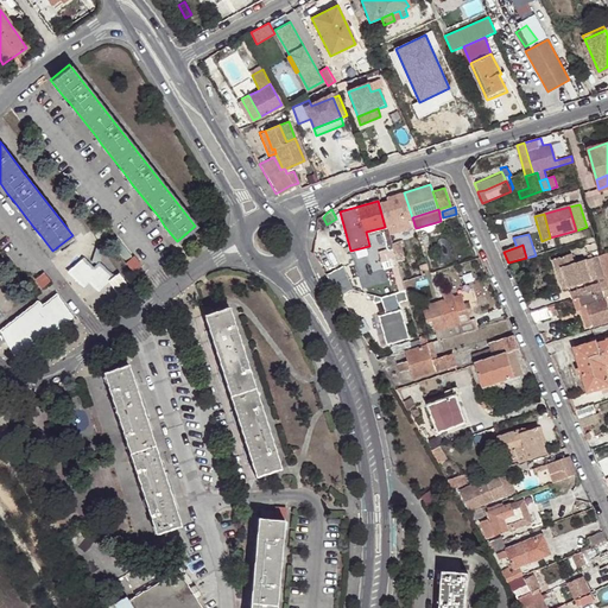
[(390,247),(375,253),(381,268),(396,264),(390,247)]
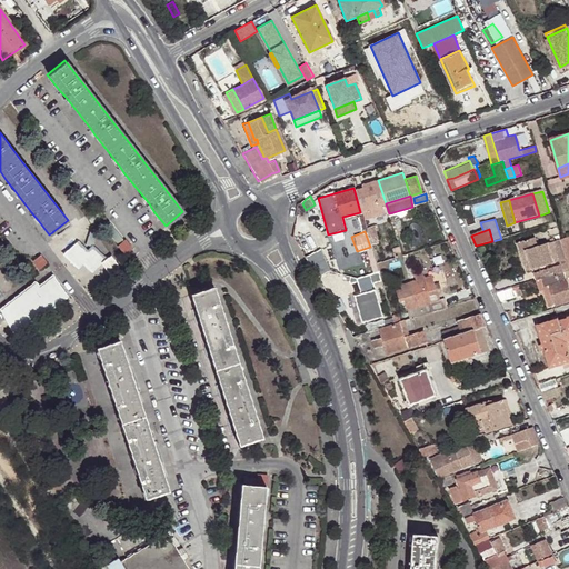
[(549,246),(548,242),(538,246),(536,237),(517,242),(520,252),(526,250),(531,268),(566,258),(561,242),(549,246)]
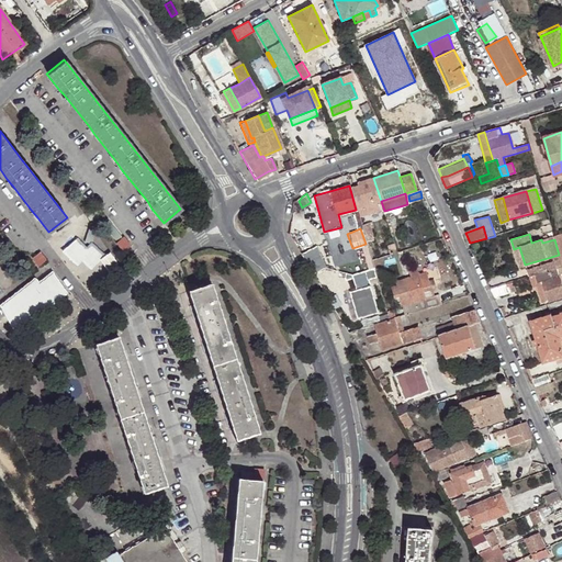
[(78,239),(68,250),(79,260),(85,256),(93,263),(100,257),(109,268),(117,261),(110,250),(104,255),(92,244),(88,249),(78,239)]
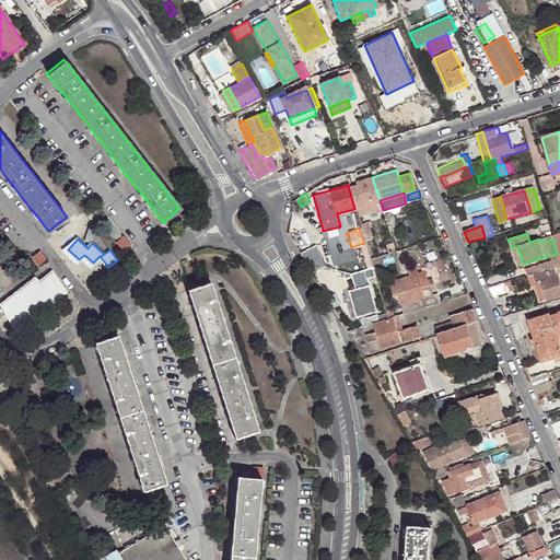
[(517,266),(523,264),(517,246),(512,248),(517,266)]
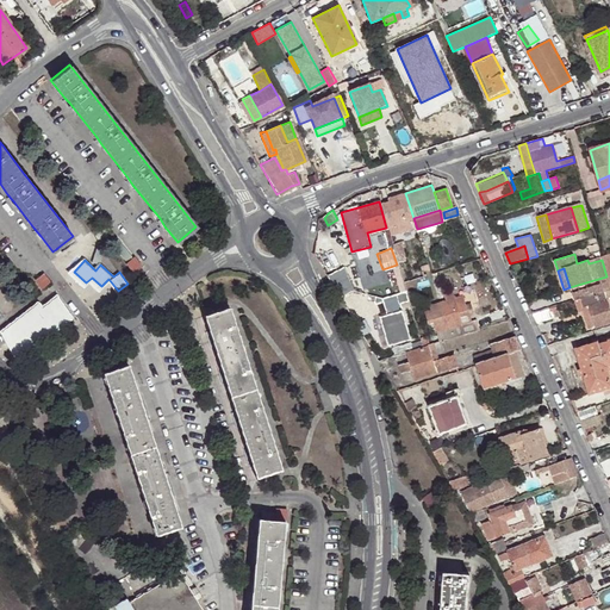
[(347,277),(341,280),(336,271),(330,273),(341,293),(353,287),(347,277)]
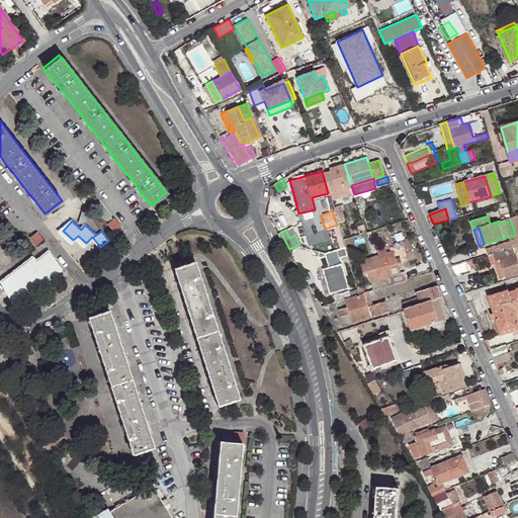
[(513,247),(517,245),(517,244),(517,240),(507,243),(509,249),(513,247)]
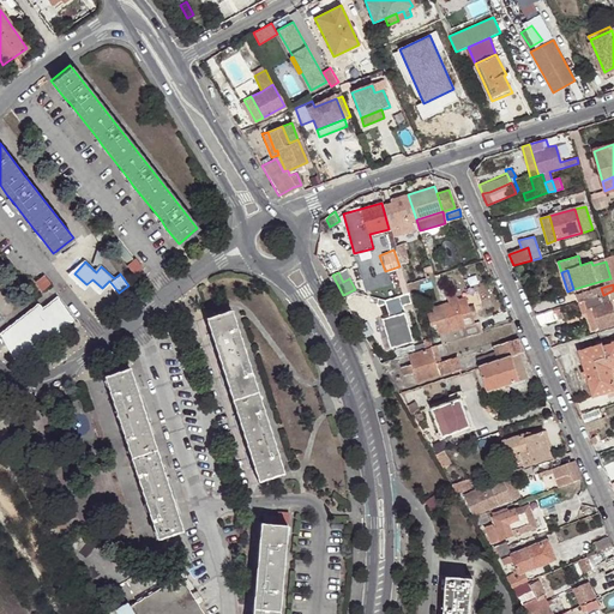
[(613,323),(613,312),(611,299),(608,293),(603,295),(583,301),(587,313),(591,331),(613,323)]
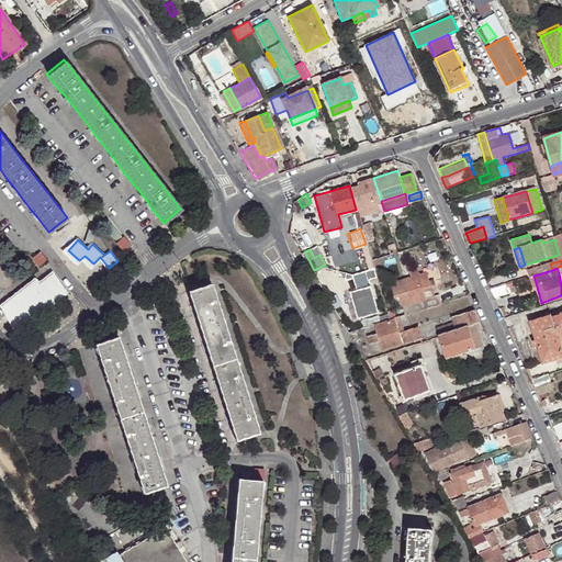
[(405,306),(407,315),(446,303),(444,295),(435,298),(433,290),(431,283),(429,274),(398,283),(400,289),(394,290),(396,300),(402,298),(405,306)]
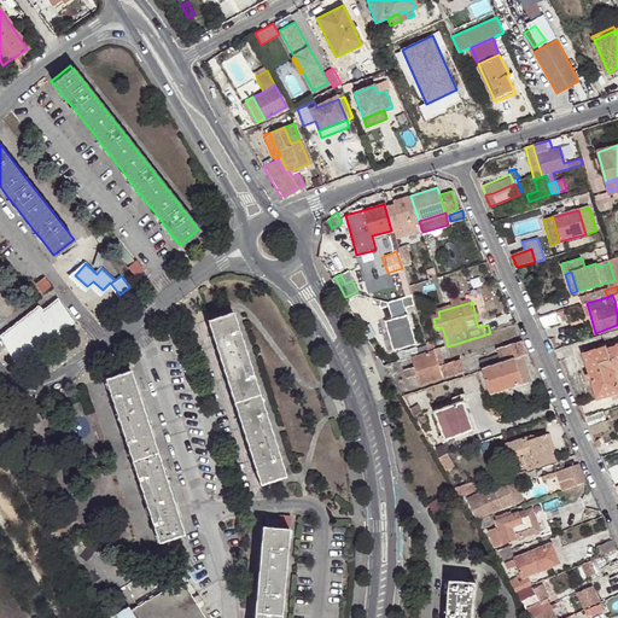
[(68,319),(59,303),(42,313),(39,307),(16,325),(11,328),(9,333),(7,339),(9,345),(12,350),(15,349),(18,353),(28,344),(27,342),(53,327),(54,330),(68,319)]
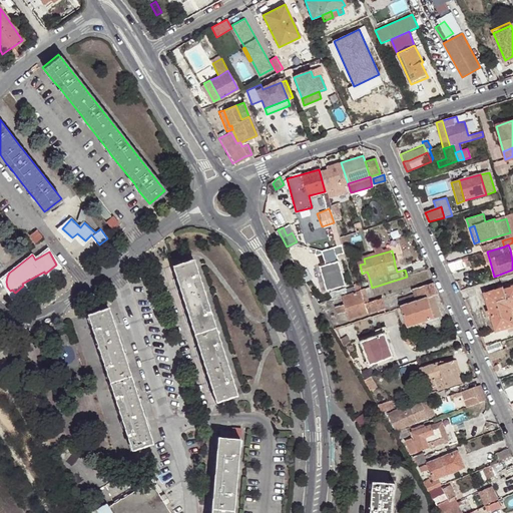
[(346,259),(347,263),(360,259),(359,254),(346,259)]
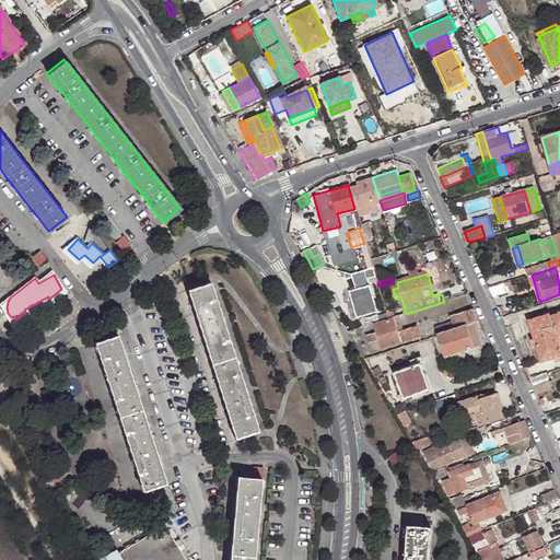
[(371,282),(349,288),(357,315),(377,310),(371,282)]
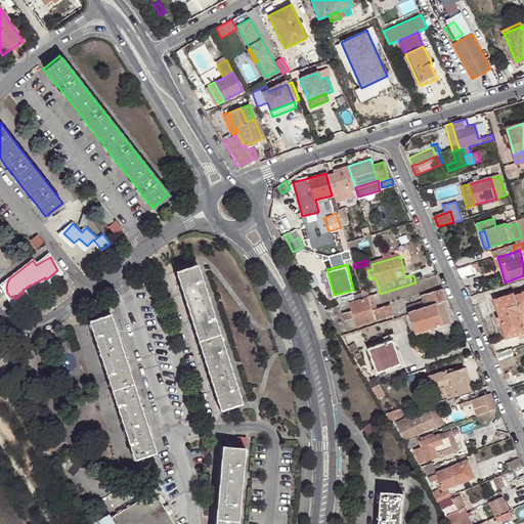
[(197,265),(175,272),(179,285),(184,298),(189,315),(193,329),(202,354),(206,369),(211,384),(216,399),(219,411),(242,404),(197,265)]
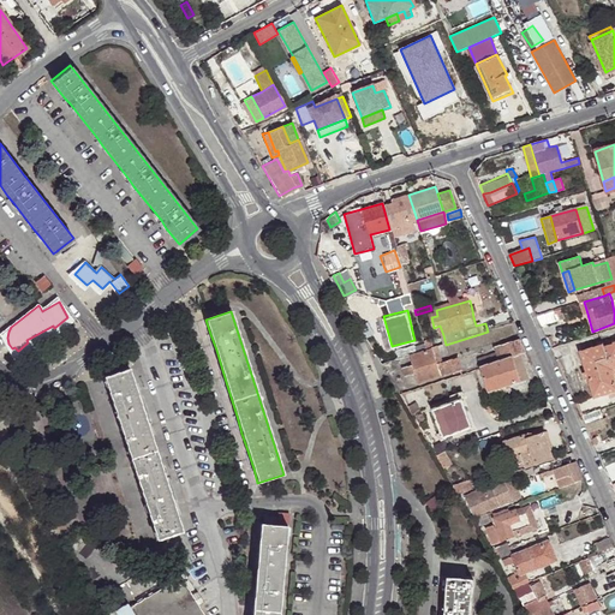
[(554,311),(537,316),(542,327),(556,321),(554,311)]
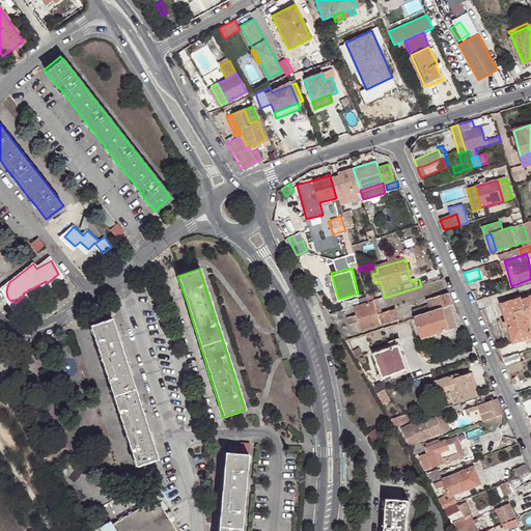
[(431,312),(455,305),(450,292),(427,300),(431,312)]
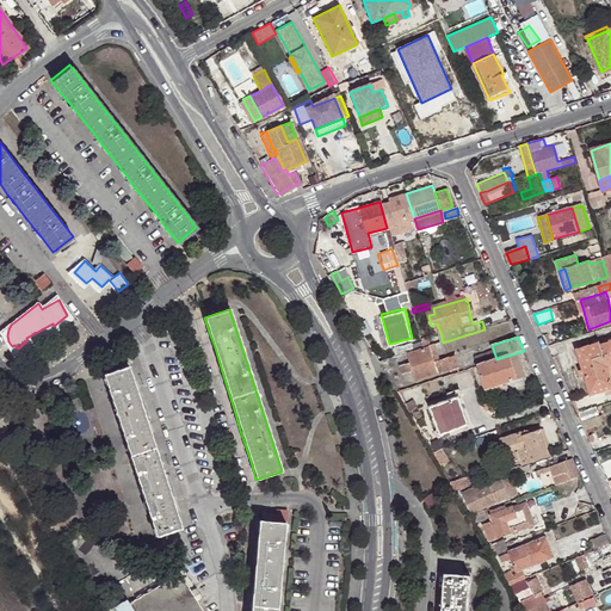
[(609,343),(600,346),(610,377),(610,339),(609,340),(609,343)]
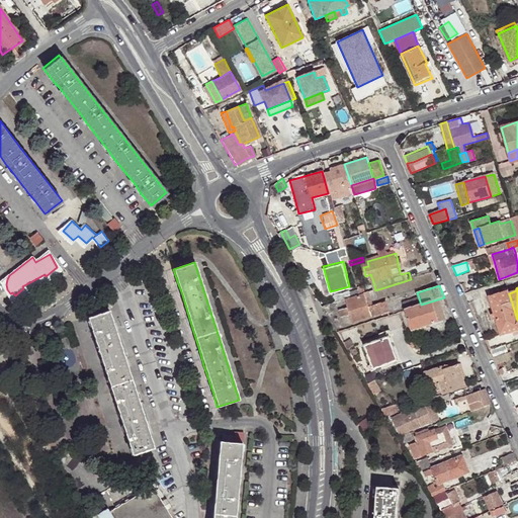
[(517,328),(517,320),(509,293),(508,290),(488,296),(492,311),(490,312),(493,322),(496,321),(500,334),(512,331),(517,328)]
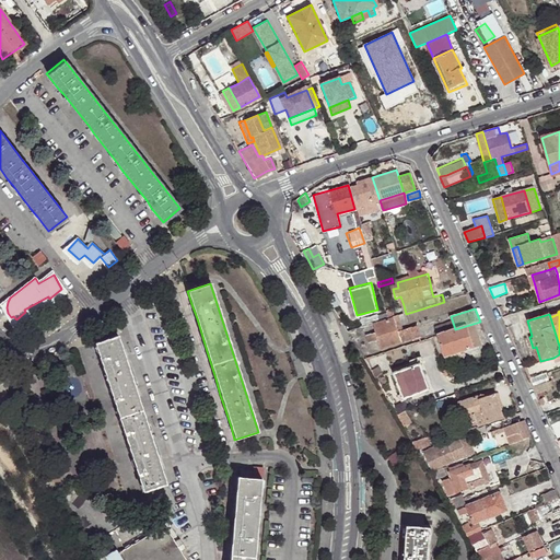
[(388,319),(374,324),(377,333),(380,340),(382,349),(401,342),(398,331),(395,318),(388,319)]
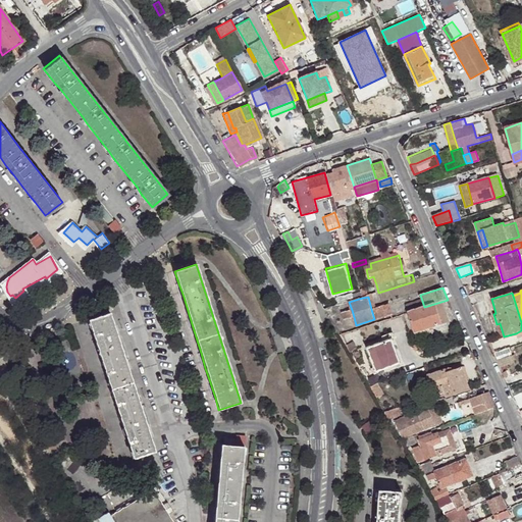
[(407,306),(408,313),(424,308),(424,307),(422,303),(411,306),(410,305),(407,306)]
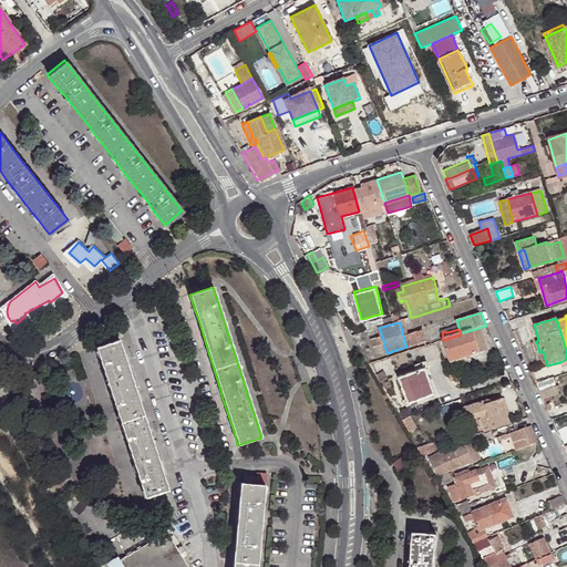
[(488,350),(481,329),(474,330),(481,352),(488,350)]
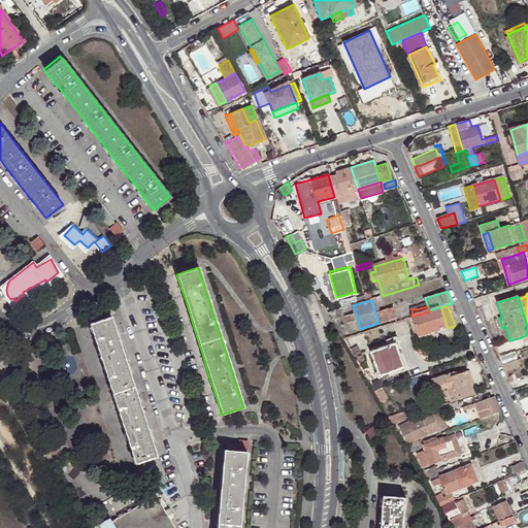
[(394,307),(387,309),(390,320),(397,318),(394,307)]
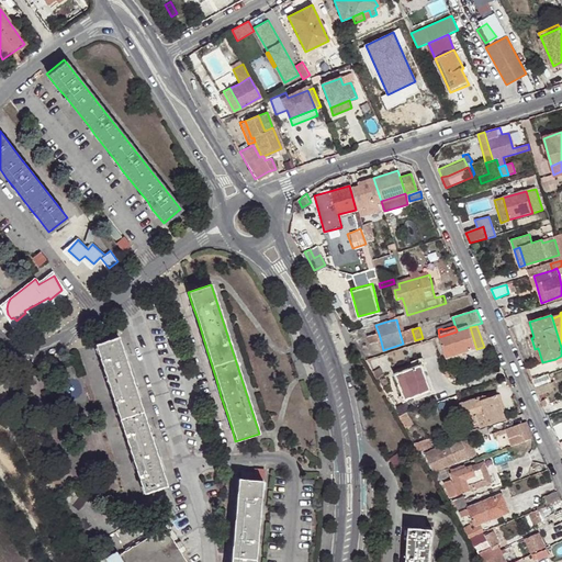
[(457,332),(439,337),(447,360),(467,355),(476,350),(476,349),(470,327),(457,332)]
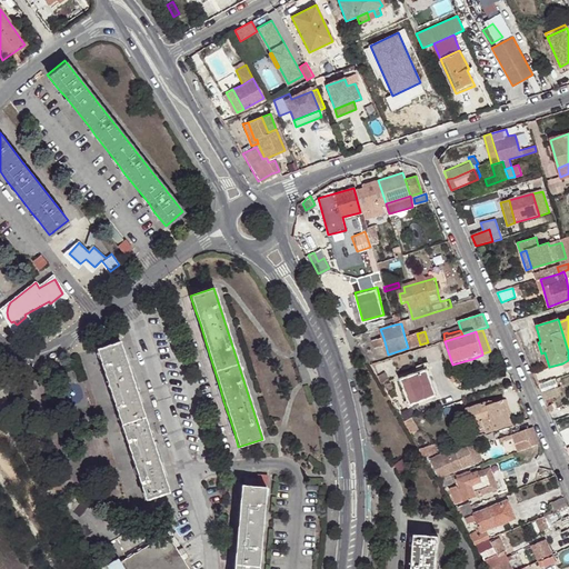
[(353,338),(359,346),(367,343),(368,338),(366,333),(353,338)]
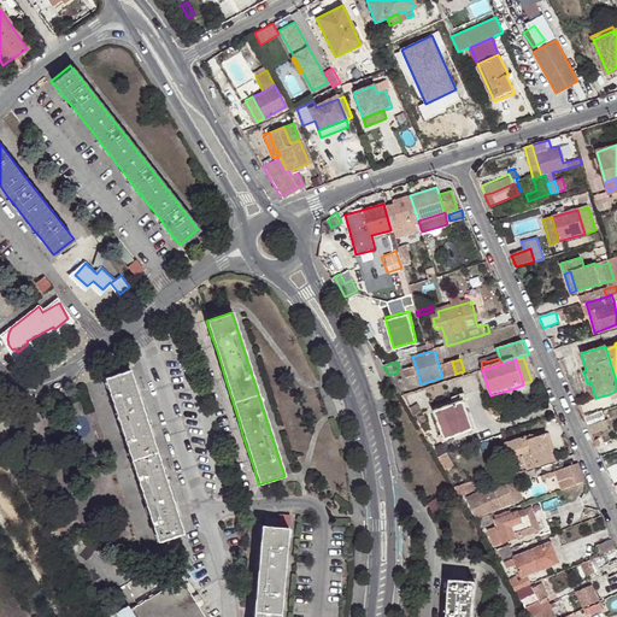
[(452,362),(439,365),(442,377),(456,374),(452,362)]
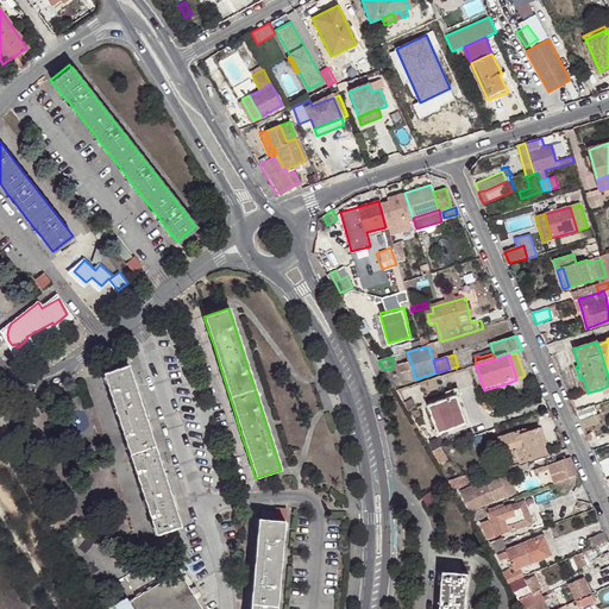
[(413,370),(410,362),(399,366),(401,374),(413,370)]
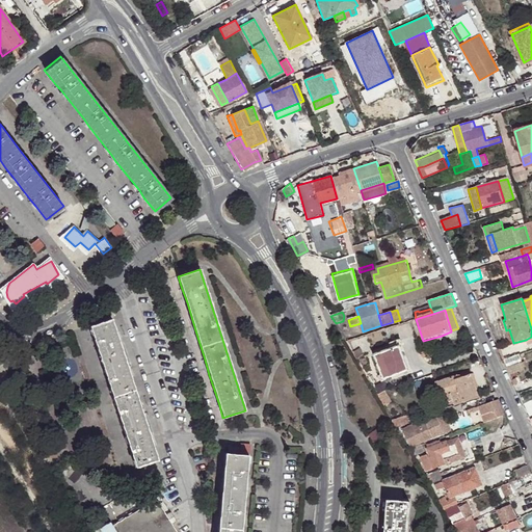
[(136,469),(158,461),(112,318),(89,325),(136,469)]
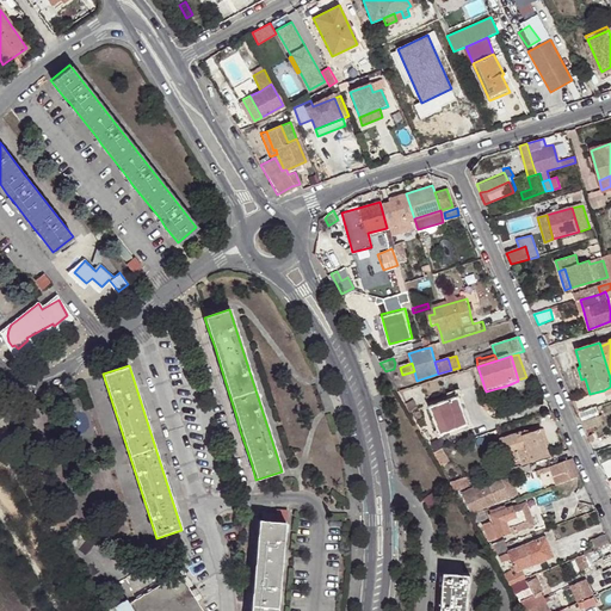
[(394,384),(397,392),(408,388),(405,380),(394,384)]
